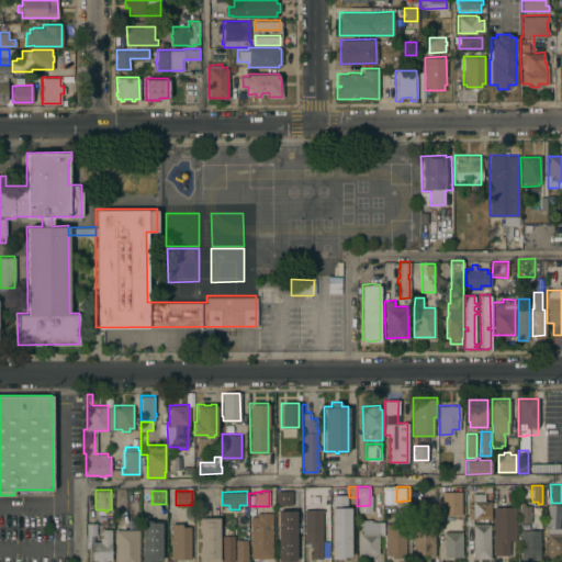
[(441,491),(461,491),(461,514),(442,515),(441,491)]
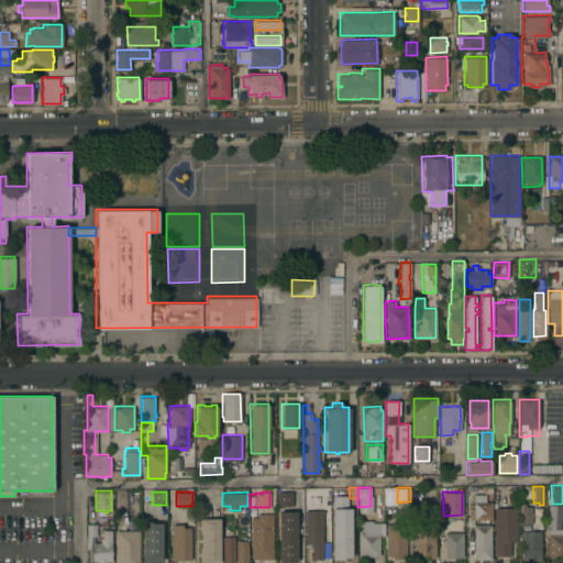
[(473,519),(471,519),(471,508),(473,508),(473,501),(474,501),(473,494),(485,494),(485,501),(492,500),(492,518),(473,519)]
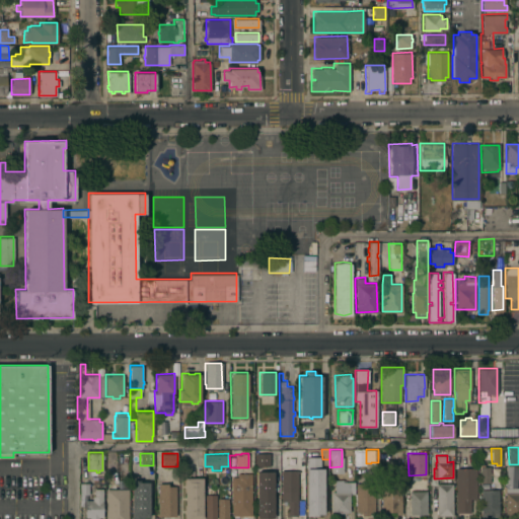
[(380,463),(387,463),(387,459),(394,459),(395,474),(395,483),(381,483),(380,463)]
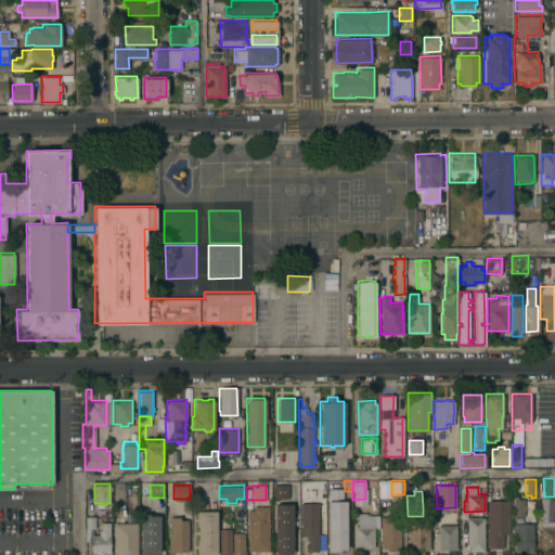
[(514,495),(518,495),(518,499),(524,499),(524,504),(525,504),(526,507),(524,507),(524,515),(514,515),(514,495)]
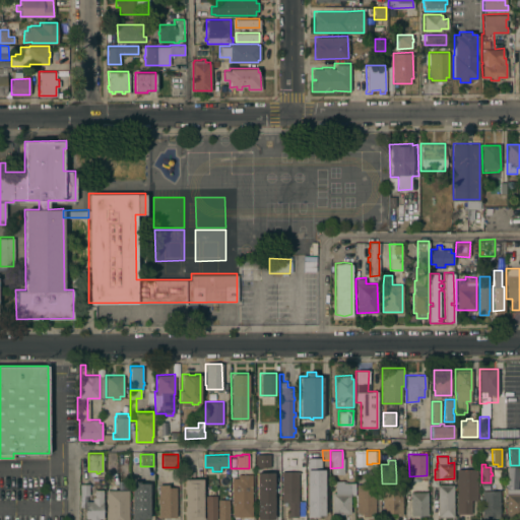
[(456,468),(477,468),(477,500),(471,500),(471,513),(457,513),(456,468)]
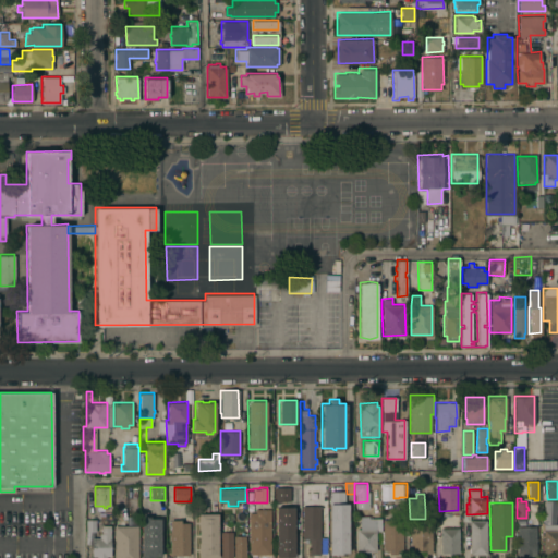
[(302,505),(320,505),(319,554),(310,554),(310,538),(302,538),(302,505)]
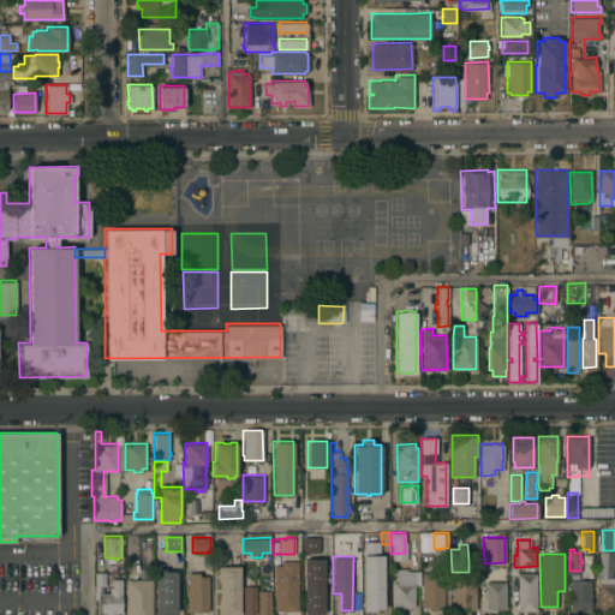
[(320,557),(330,557),(330,572),(320,572),(320,557)]
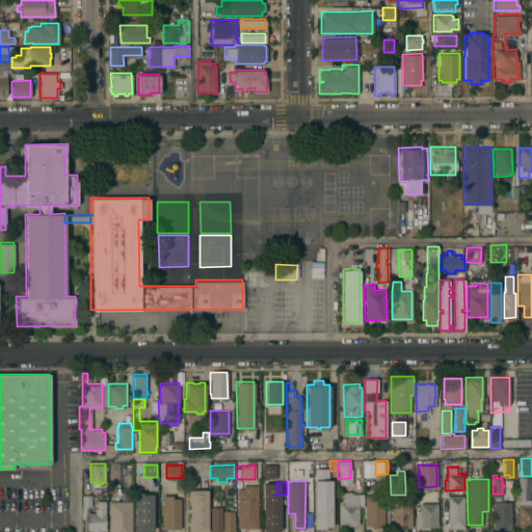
[(237,488),(243,488),(243,484),(258,484),(258,528),(237,528),(237,488)]
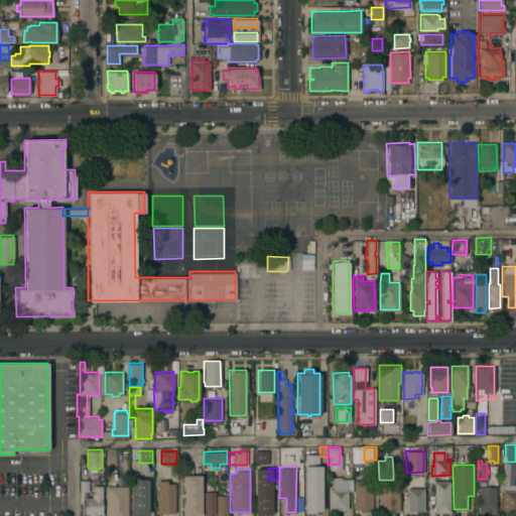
[(304,501),(303,501),(303,493),(304,493),(304,475),(307,475),(307,472),(313,472),(313,475),(315,475),(316,478),(324,478),(324,497),(327,497),(327,509),(326,509),(326,512),(314,512),(314,513),(304,513),(304,501)]
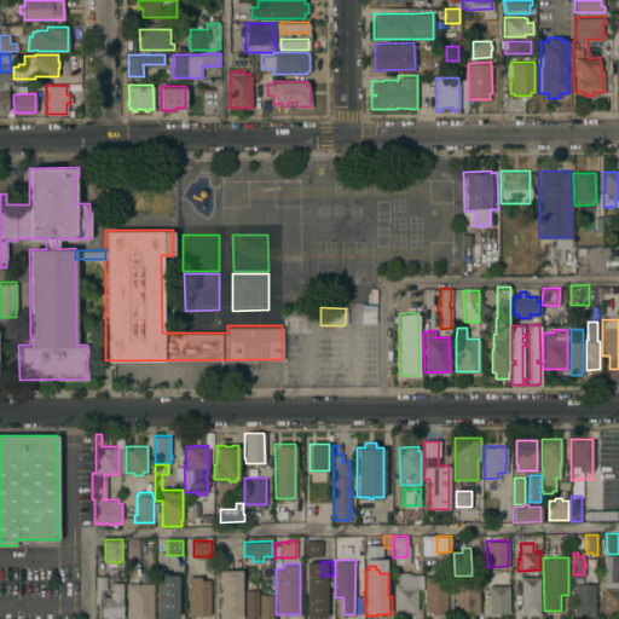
[(220,586),(219,586),(219,570),(242,570),(242,618),(220,618),(220,586)]
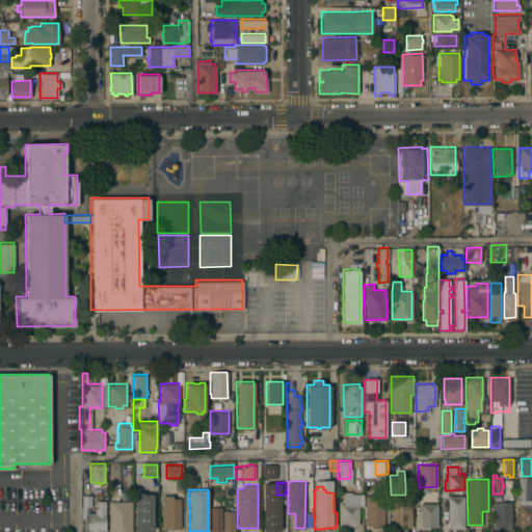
[(349,525),(349,526),(342,526),(342,524),(340,524),(339,503),(342,503),(342,490),(351,490),(351,494),(363,494),(363,505),(357,505),(357,525),(349,525)]
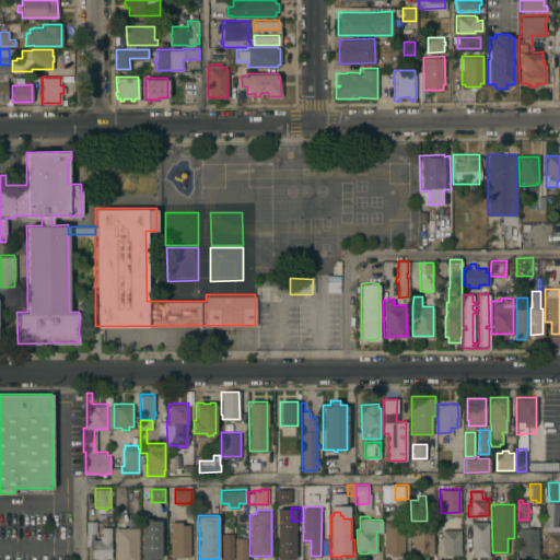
[(276,532),(277,532),(276,517),(284,517),(284,522),(286,522),(286,524),(289,524),(289,528),(294,528),(294,531),(296,531),(296,538),(295,538),(295,548),(293,548),(293,557),(276,557),(276,532)]
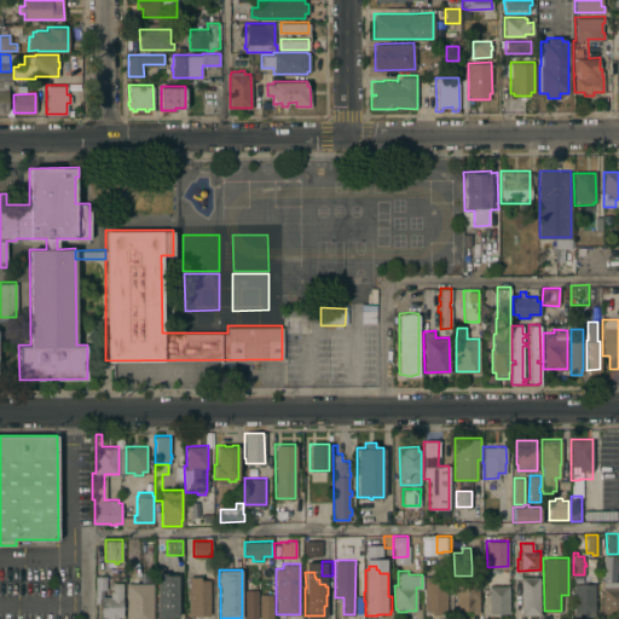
[(158,573),(180,573),(180,611),(178,611),(178,615),(161,615),(161,612),(158,612),(158,573)]
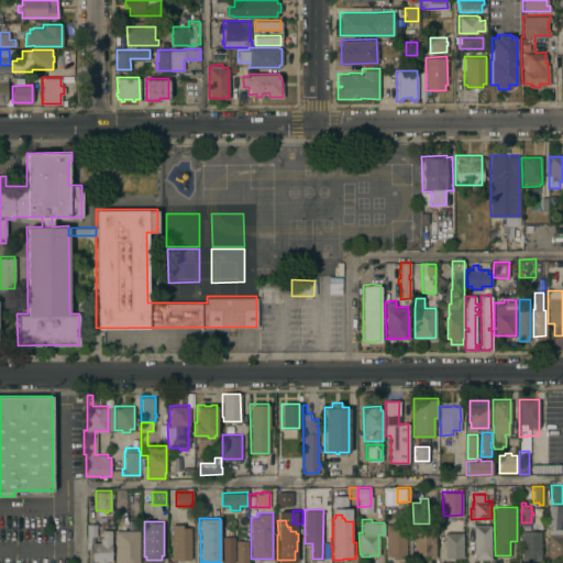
[(87,523),(96,523),(97,534),(87,536),(87,523)]
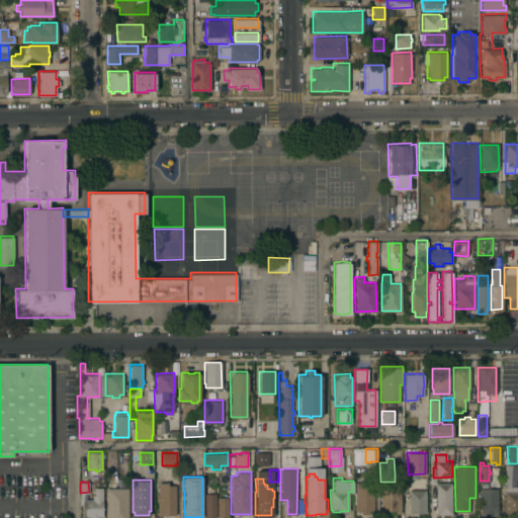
[(158,500),(157,500),(157,482),(167,482),(167,485),(175,485),(175,514),(158,514),(158,500)]
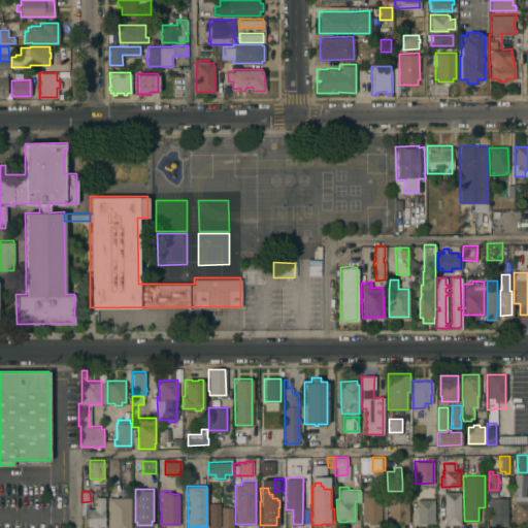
[(381,491),(381,520),(375,521),(375,523),(367,523),(367,521),(362,521),(362,491),(381,491)]
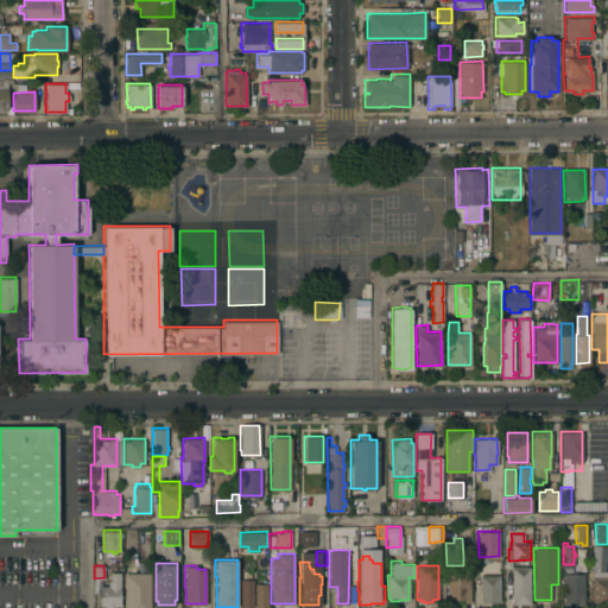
[(511,565),(530,565),(530,603),(512,603),(511,565)]
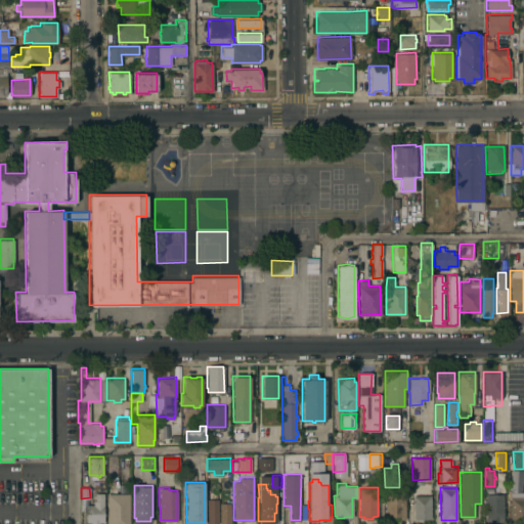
[(523,491),(523,494),(523,523),(510,523),(510,491),(523,491)]
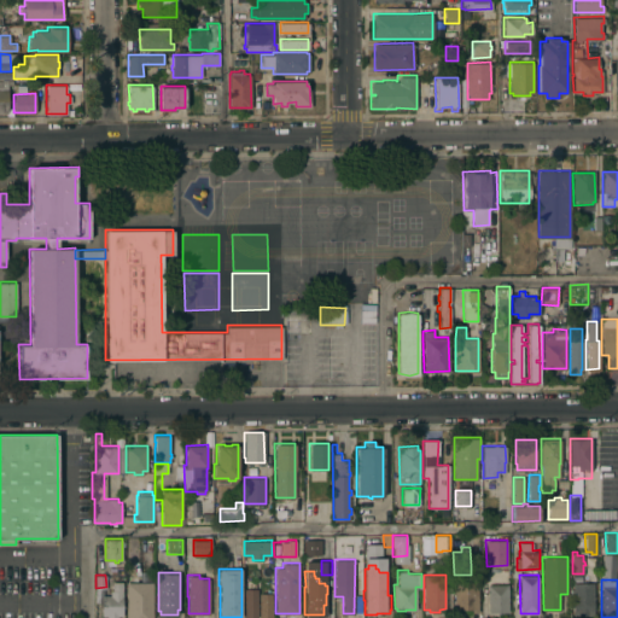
[(101,594),(110,595),(110,589),(112,589),(112,581),(122,581),(122,616),(117,616),(117,617),(106,617),(106,616),(104,616),(104,614),(101,614),(101,594)]
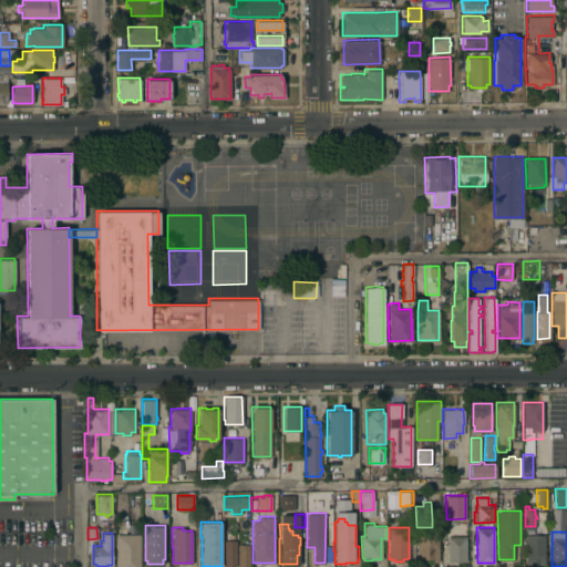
[(115,566),(115,534),(140,534),(140,566),(115,566)]
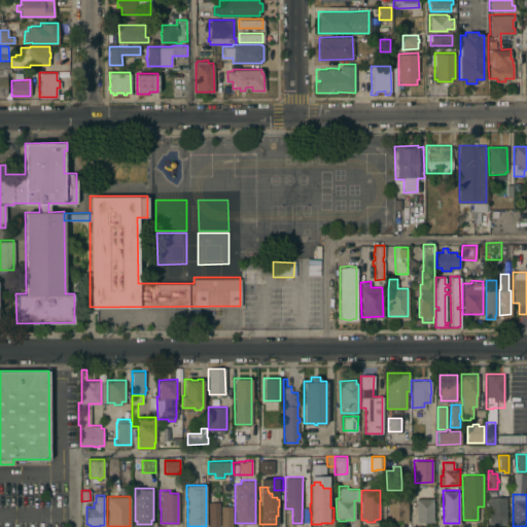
[(408,522),(402,522),(402,519),(391,519),(391,521),(387,521),(387,505),(385,505),(385,500),(388,500),(388,496),(408,496),(408,522)]
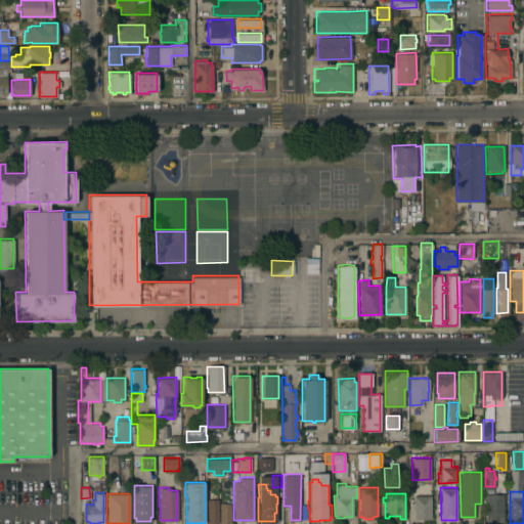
[(503,493),(504,521),(485,522),(485,493),(503,493)]
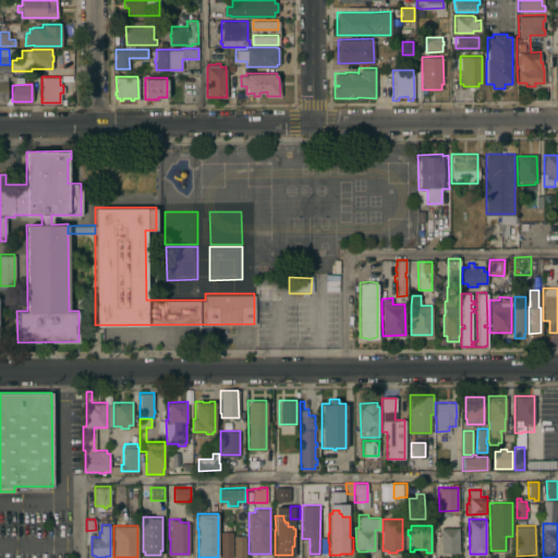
[(440,528),(458,528),(459,553),(440,553),(440,528)]
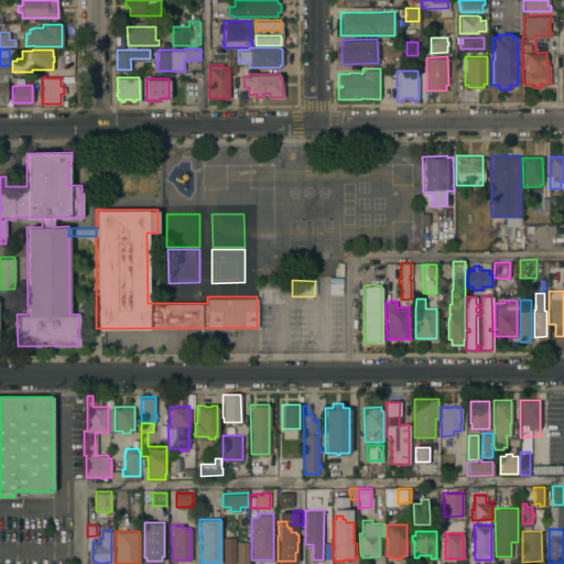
[(223,537),(235,537),(235,563),(223,563),(223,537)]
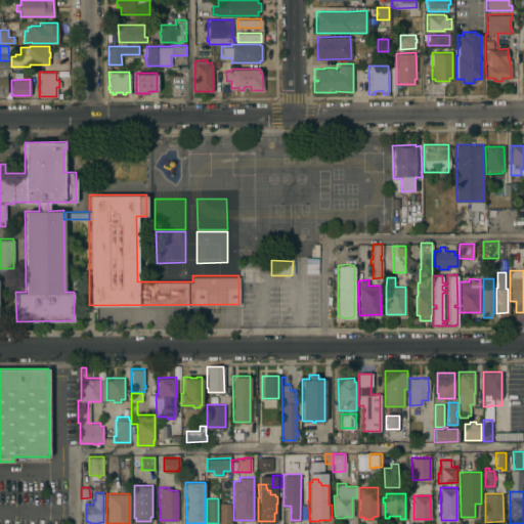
[(219,503),(230,503),(230,523),(220,523),(219,503)]
